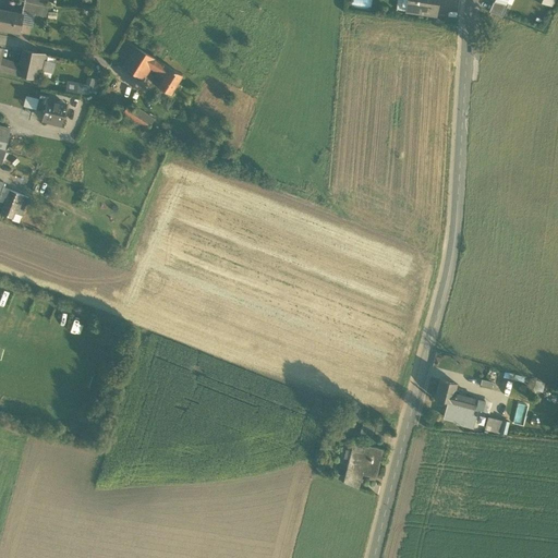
[(397,0),(396,9),(405,11),(407,0),(397,0)]
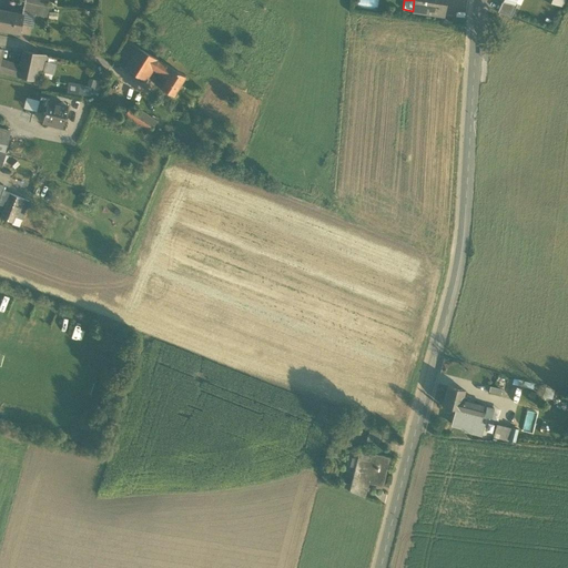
[(414,0),(413,11),(444,16),(445,0),(414,0)]
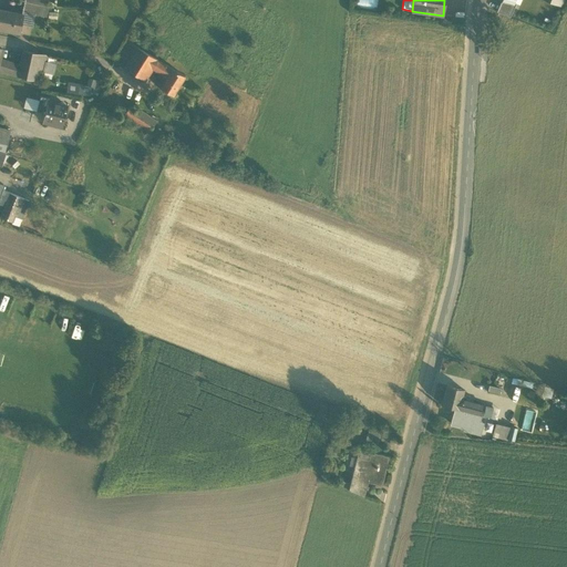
[(503,0),(497,13),(511,18),(517,4),(514,3),(514,4),(504,0),(503,0)]
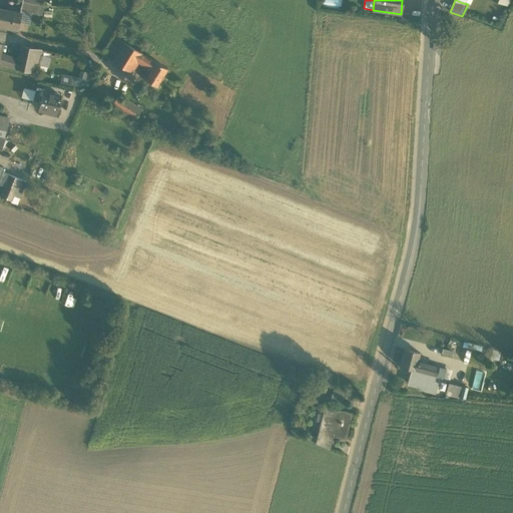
[(35,13),(37,4),(22,1),(20,10),(32,12),(35,13)]
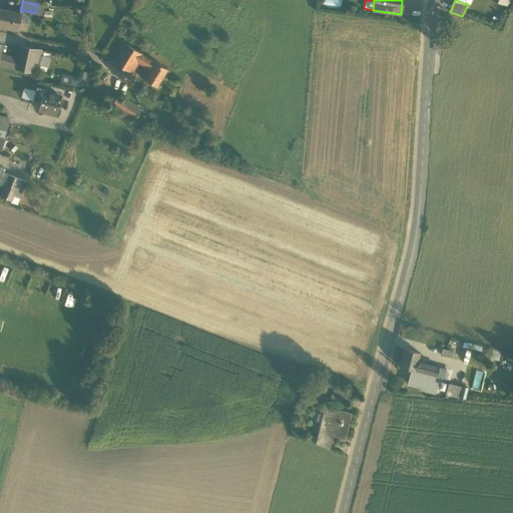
[(0,26),(17,30),(19,22),(21,12),(19,12),(19,13),(8,11),(8,10),(0,8),(0,26)]
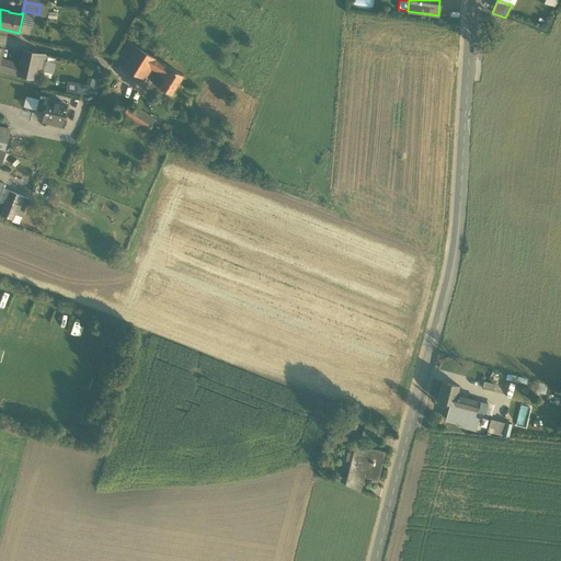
[(23,13),(21,24),(32,27),(35,13),(22,11),(21,13),(23,13)]
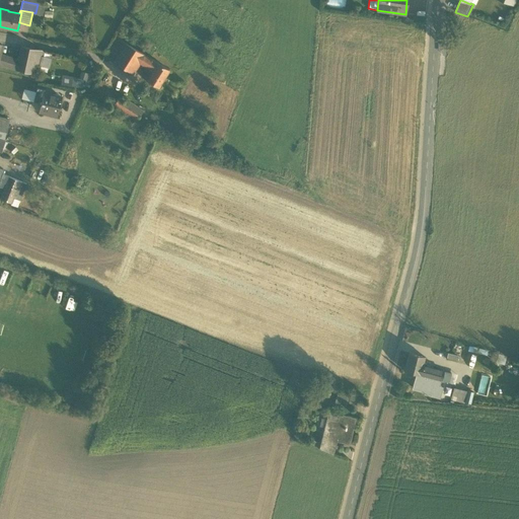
[(125,24),(117,38),(120,40),(128,26),(125,24)]
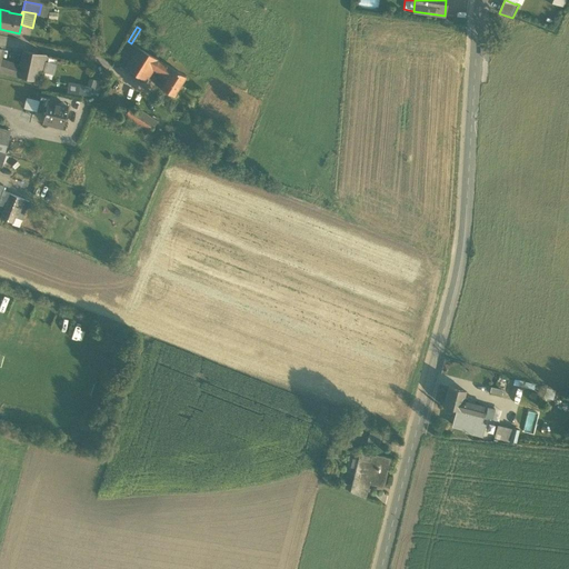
[(158,59),(131,43),(128,41),(116,62),(146,80),(152,68),(158,59)]
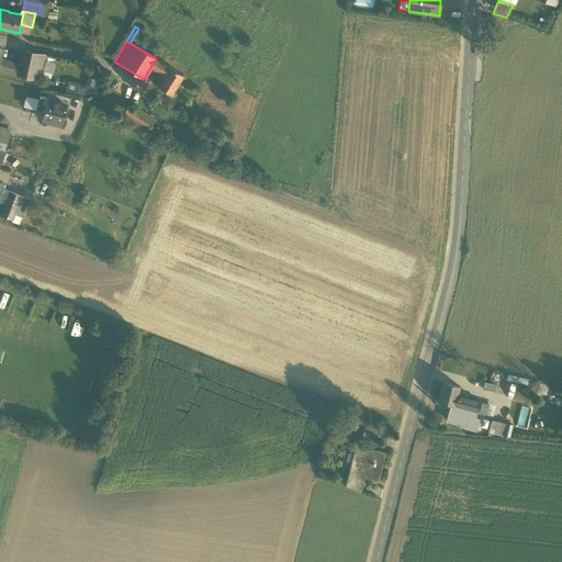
[(19,75),(38,80),(41,71),(44,60),(46,54),(23,49),(21,65),(20,68),(19,75)]
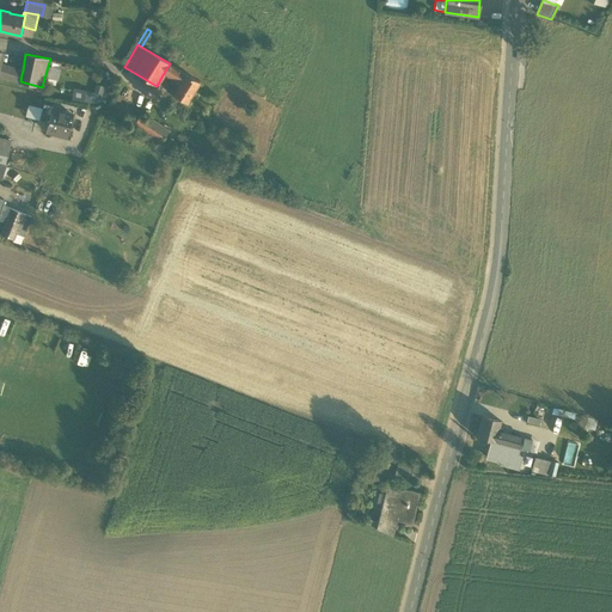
[(0,75),(14,80),(17,73),(22,74),(23,71),(0,63),(0,75)]
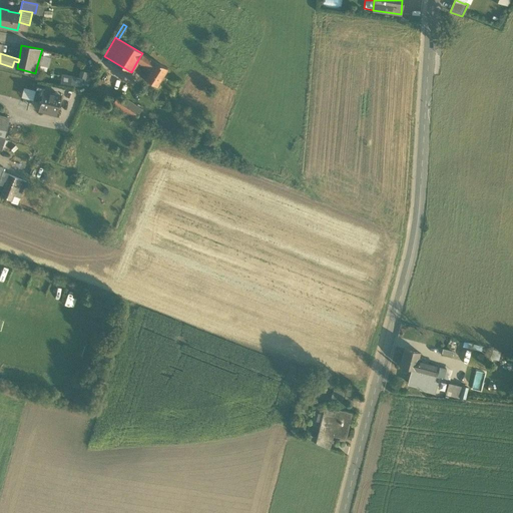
[(144,78),(156,86),(167,68),(142,53),(137,61),(146,66),(148,71),(144,78)]
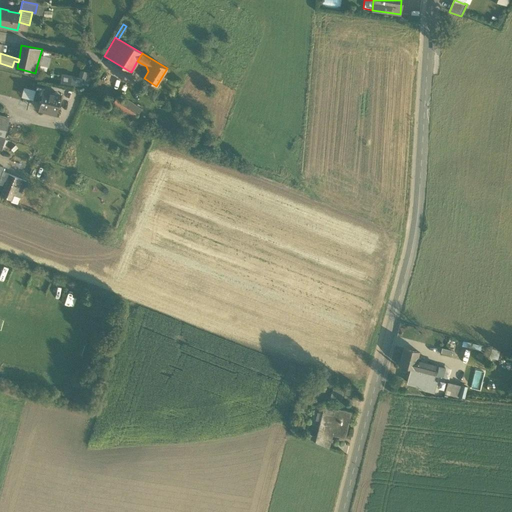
[(40,55),(37,65),(48,67),(51,58),(40,55)]
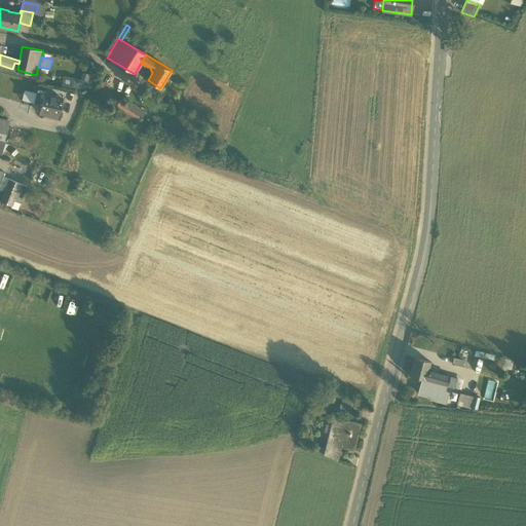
[(82,72),(80,78),(87,81),(89,74),(82,72)]
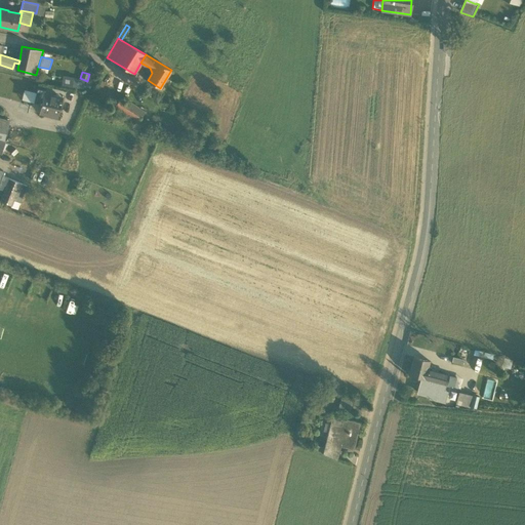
[(75,78),(63,76),(62,85),(83,88),(84,80),(75,78)]
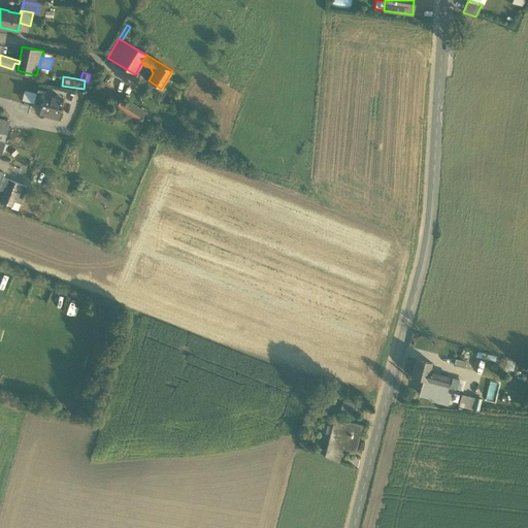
[(23,98),(35,101),(37,91),(26,88),(23,98)]
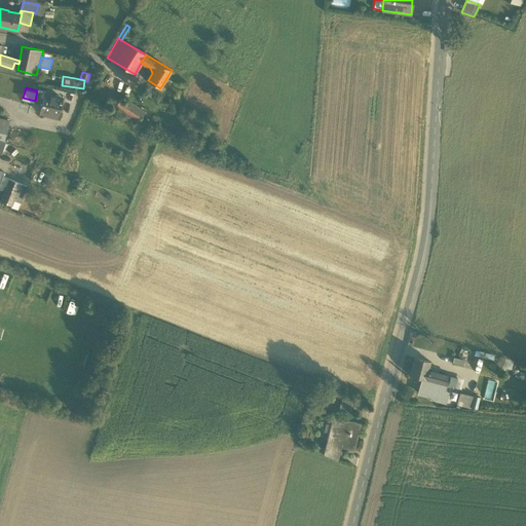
[(35,101),(42,103),(44,92),(46,92),(47,89),(38,87),(37,90),(35,101)]
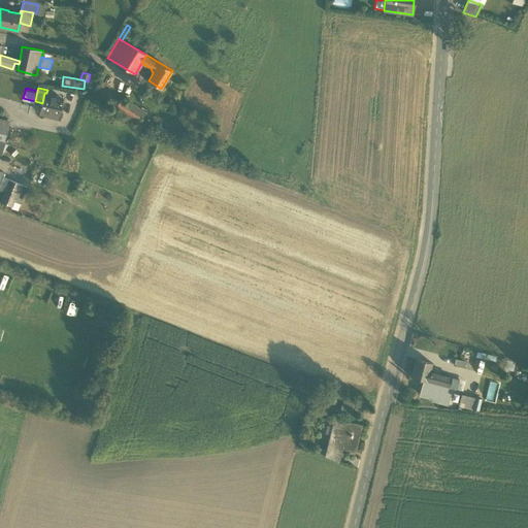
[(63,97),(46,93),(44,93),(42,103),(40,109),(59,114),(63,97)]
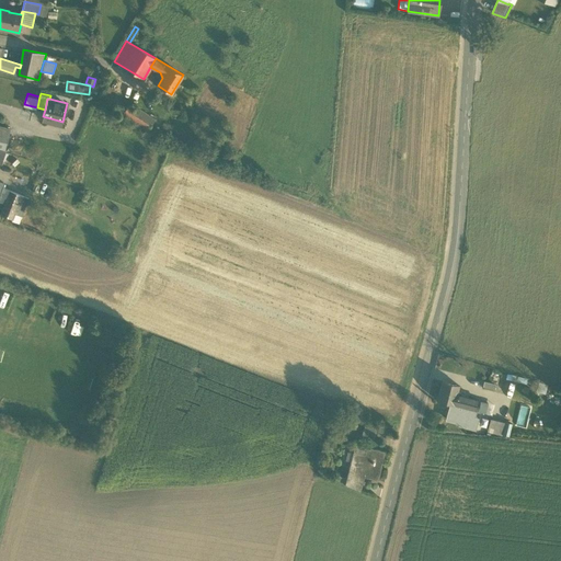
[(123,114),(147,130),(155,118),(136,106),(134,110),(128,106),(123,114)]
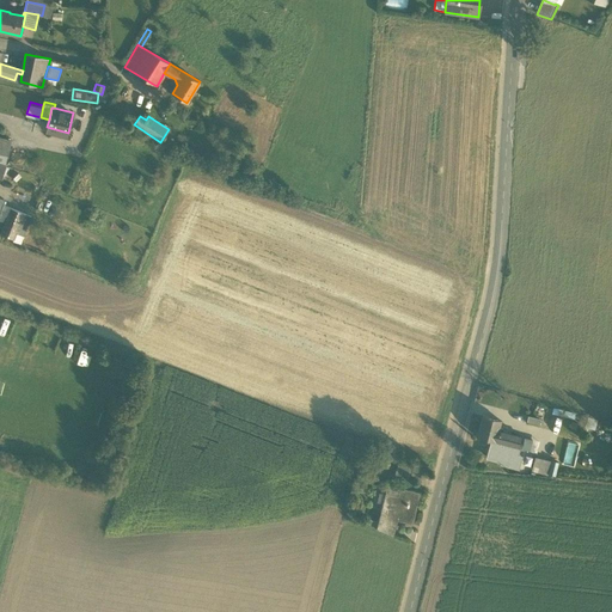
[(38,126),(47,127),(49,120),(41,117),(38,126)]
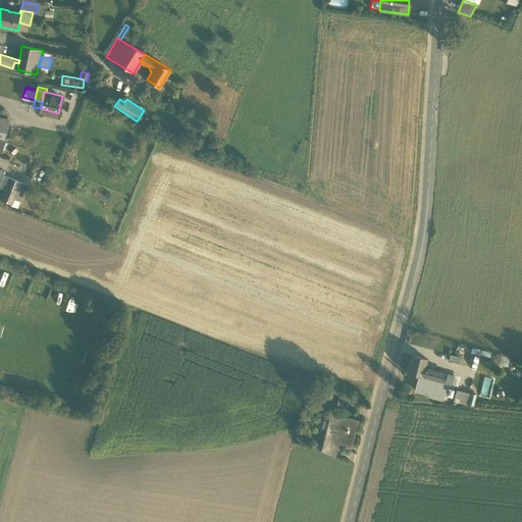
[(0,131),(7,133),(10,121),(0,118),(0,131)]
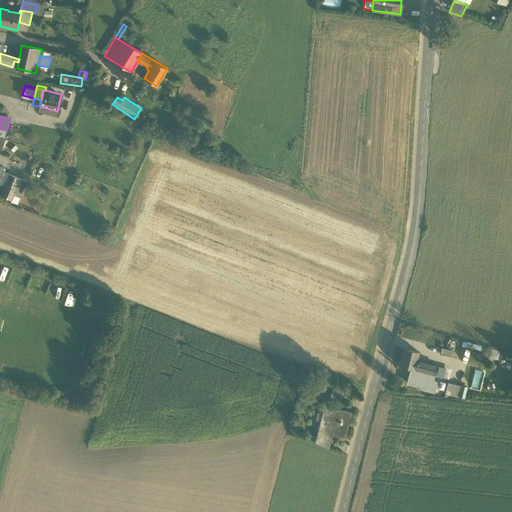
[(0,177),(0,184),(5,186),(0,196),(11,201),(14,194),(19,197),(26,181),(2,171),(0,177)]
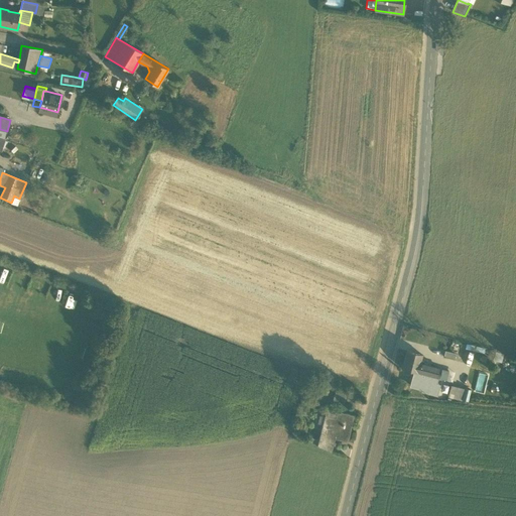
[(14,196),(11,203),(16,205),(19,199),(14,196)]
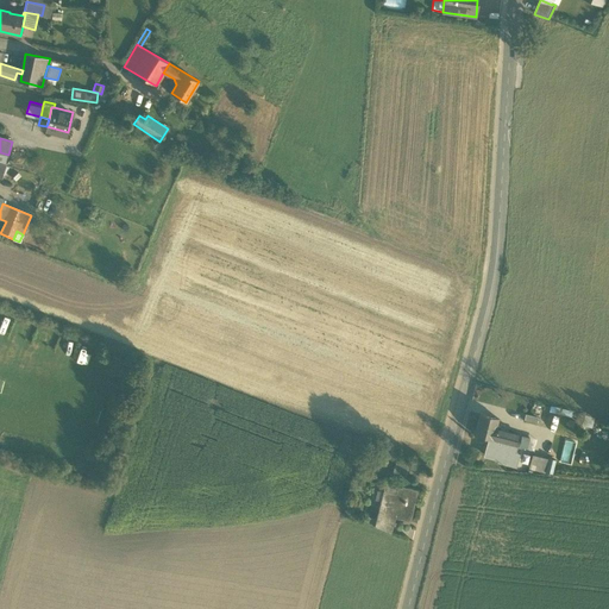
[(490,439),(493,439),(495,432),(498,419),(479,414),(475,434),(490,439)]
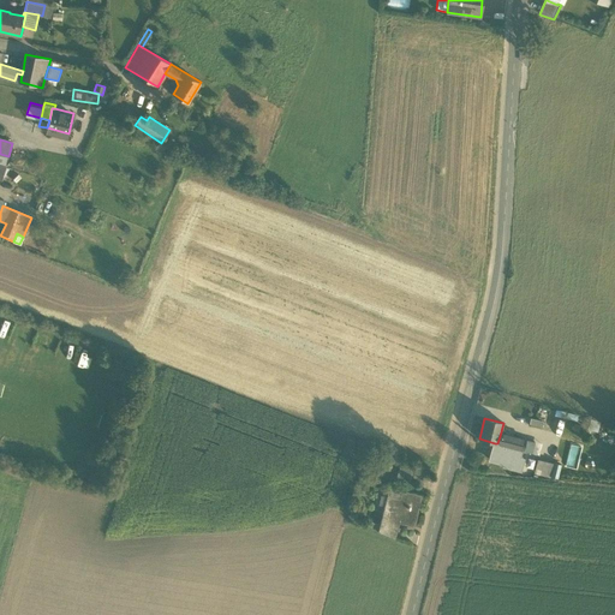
[(529,424),(542,428),(543,422),(531,418),(529,424)]
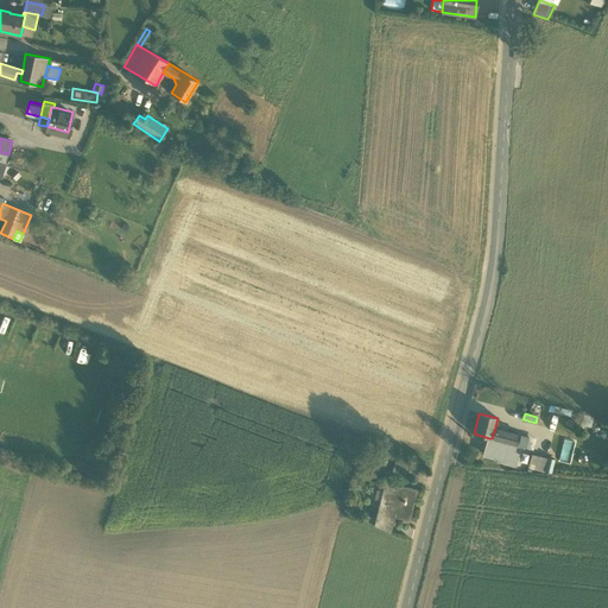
[(505,434),(494,431),(492,438),(510,443),(517,445),(518,438),(519,435),(506,430),(505,434)]
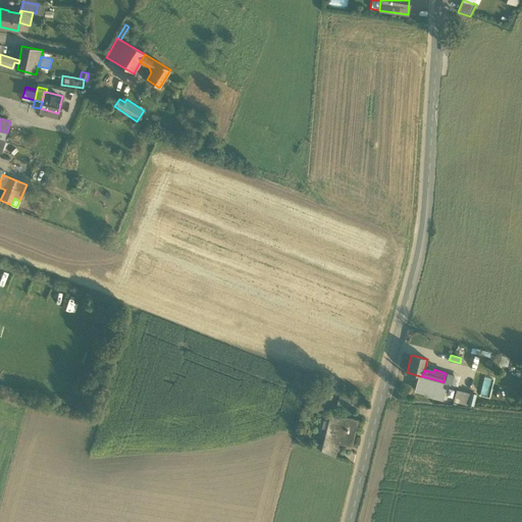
[(419,379),(416,390),(428,394),(427,396),(433,398),(433,397),(441,399),(444,389),(441,389),(435,388),(437,380),(422,376),(421,379),(419,379)]
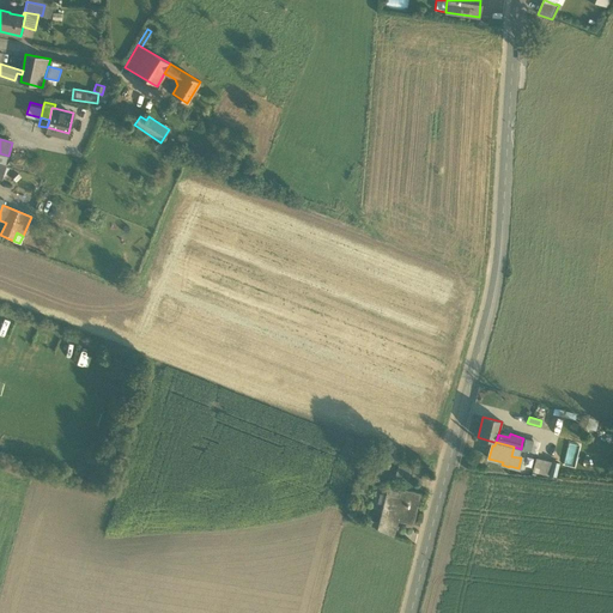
[(548,475),(550,469),(552,462),(535,457),(532,472),(548,475)]
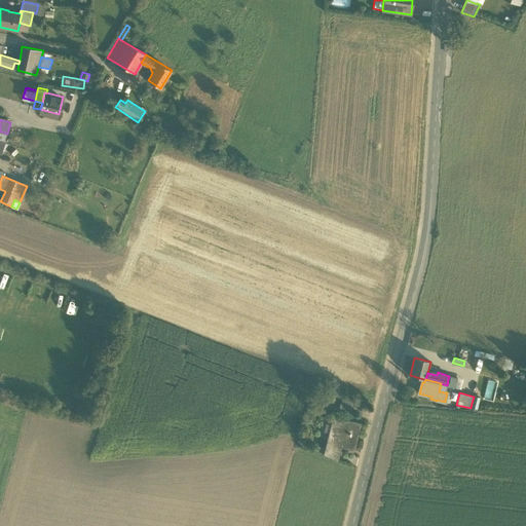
[(339,410),(348,413),(351,403),(341,400),(339,410)]
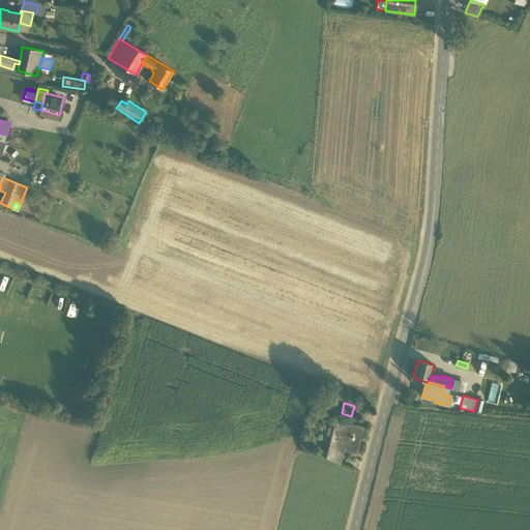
[(327,453),(339,457),(341,448),(344,449),(356,452),(362,428),(346,422),(344,431),(333,428),(327,453)]
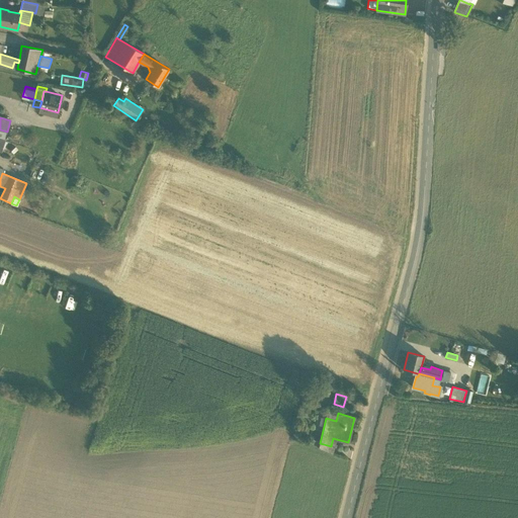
[(319,448),(332,453),(334,446),(331,446),(320,443),(319,448)]
